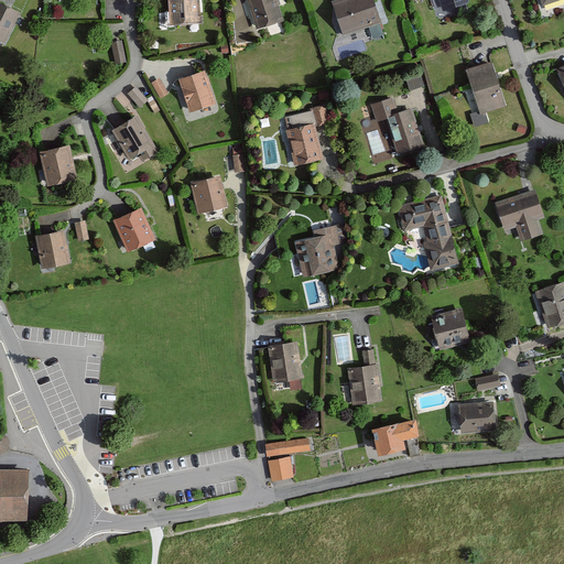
[(199,0),(169,0),(170,24),(201,23),(199,0)]
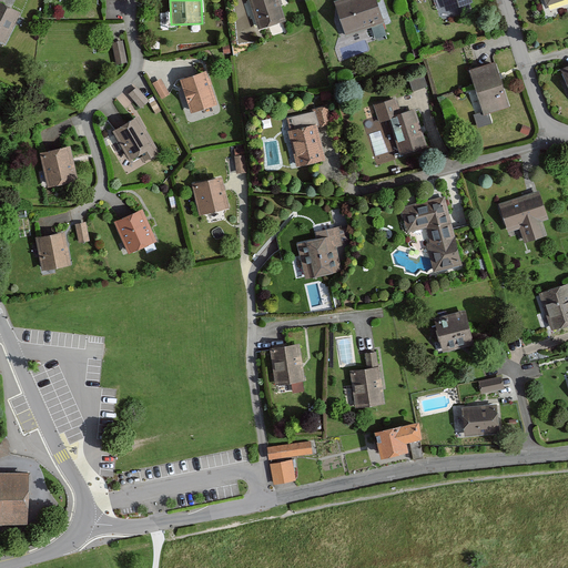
[(246,0),(257,28),(285,18),(279,0),(246,0)]
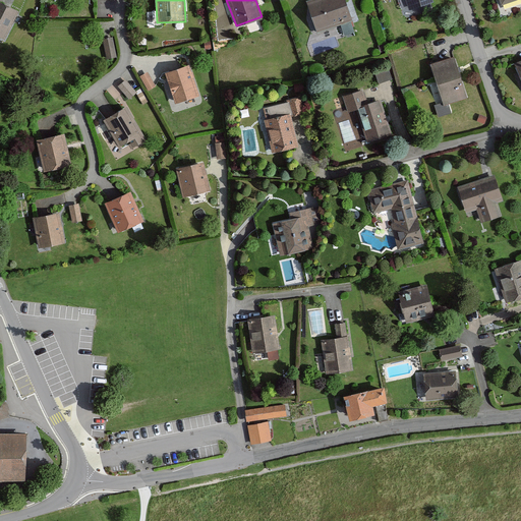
[(344,0),(312,0),(305,2),(314,33),(351,21),(344,0)]
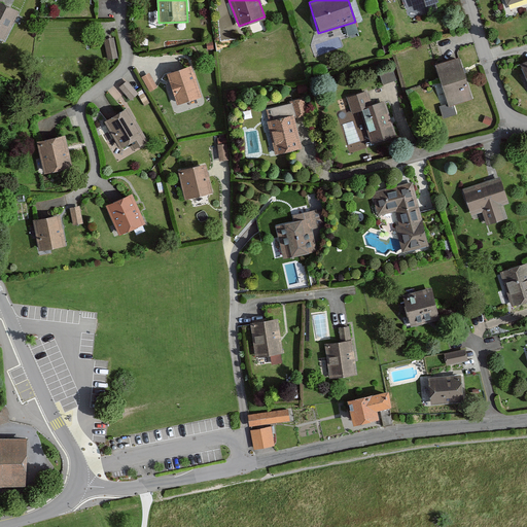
[(436,0),(411,0),(414,10),(437,3),(436,0)]
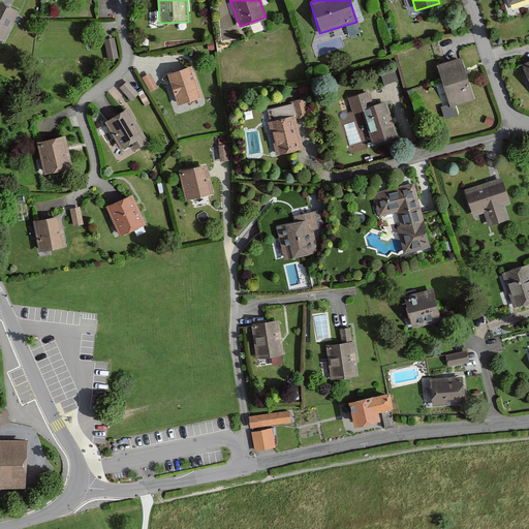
[(19,11),(0,2),(0,37),(4,40),(19,11)]
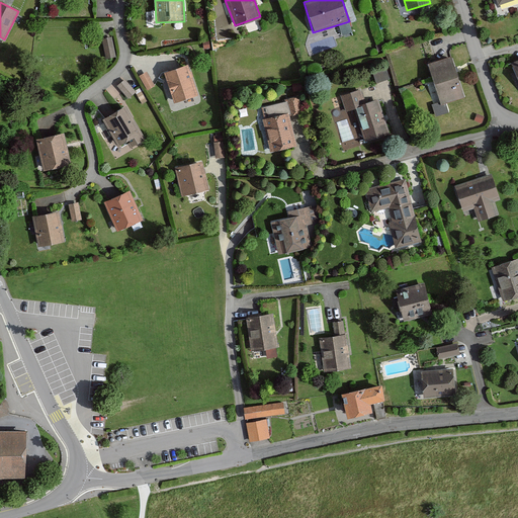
[(112,35),(102,37),(106,59),(117,57),(112,35)]
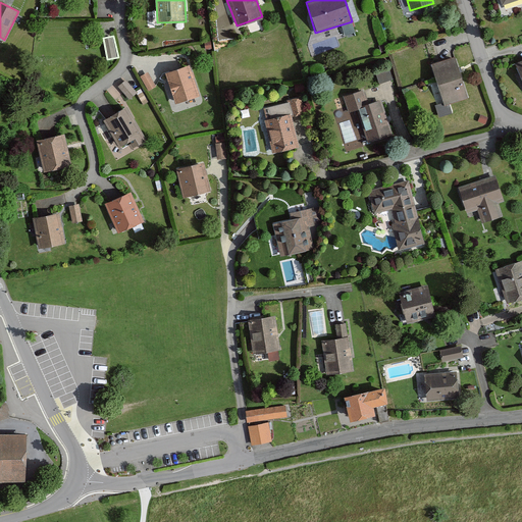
[(454,57),(430,65),(444,103),(434,106),(438,118),(452,113),(449,104),(467,97),(454,57)]
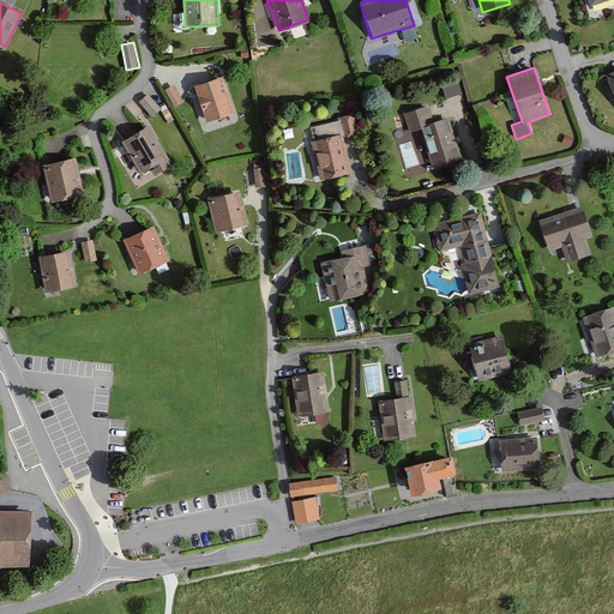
[(222,76),(194,85),(208,120),(234,112),(222,76)]
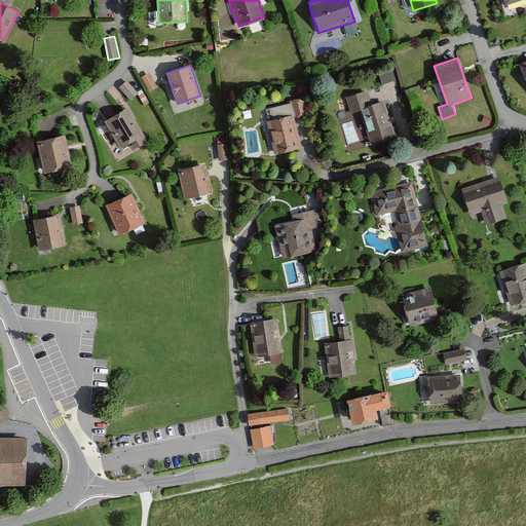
[(149,72),(141,76),(150,91),(157,86),(149,72)]
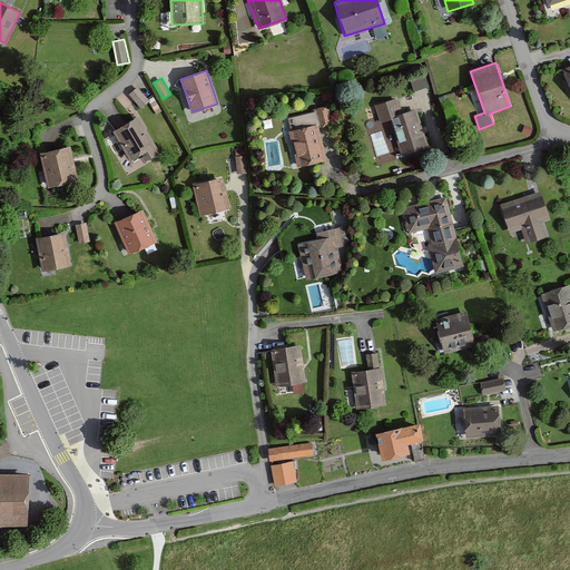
[(137,87),(129,94),(141,108),(149,101),(137,87)]
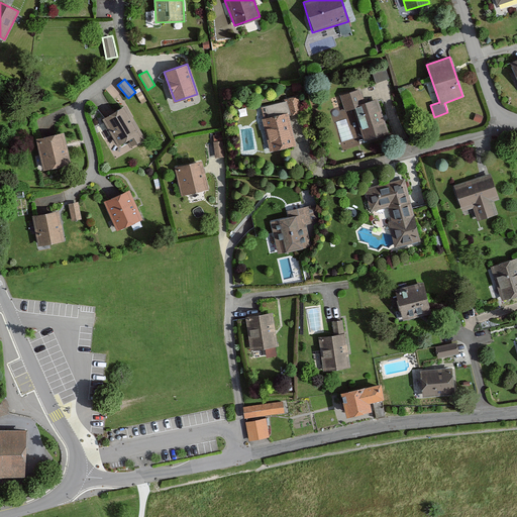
[(362,89),(340,96),(346,112),(354,109),(366,140),(389,132),(378,98),(366,102),(362,89)]
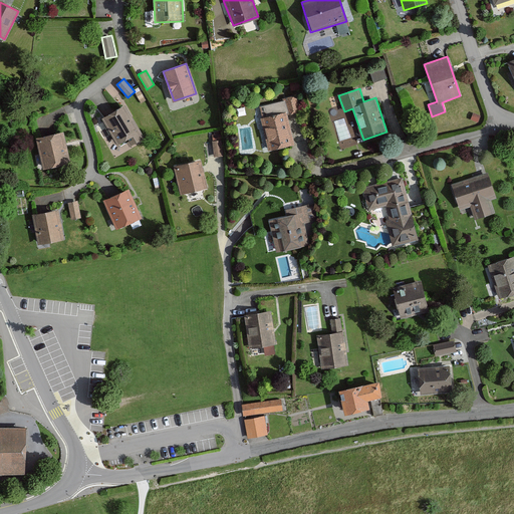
[(122,104),(100,118),(115,144),(138,131),(122,104)]
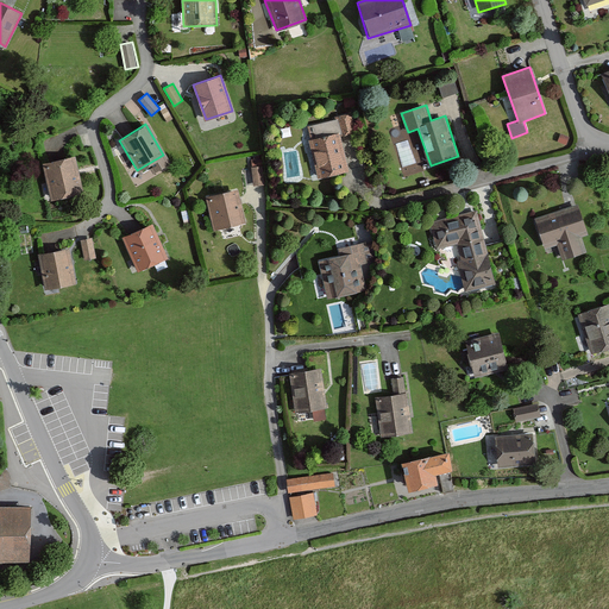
[(339,132),(307,140),(316,177),(349,169),(339,132)]
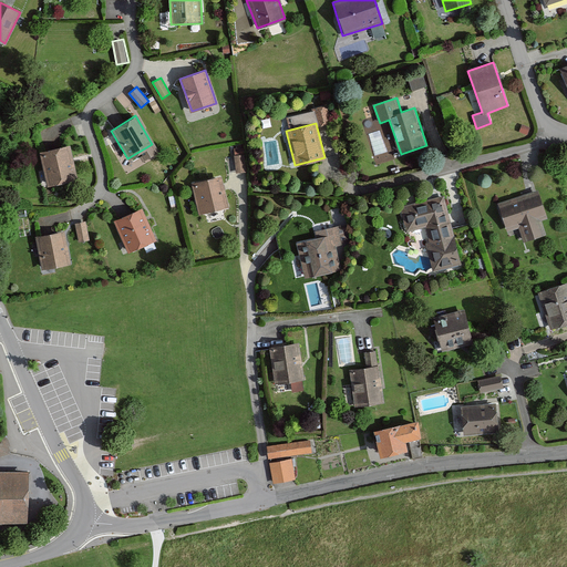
[(69,145),(38,153),(47,187),(78,179),(69,145)]
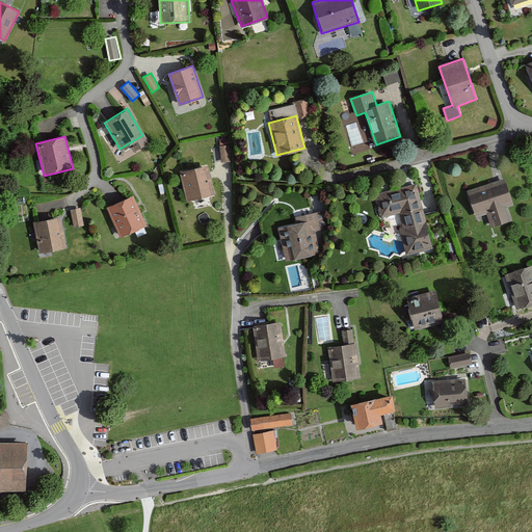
[(229,145),(220,147),(221,162),(231,161),(229,145)]
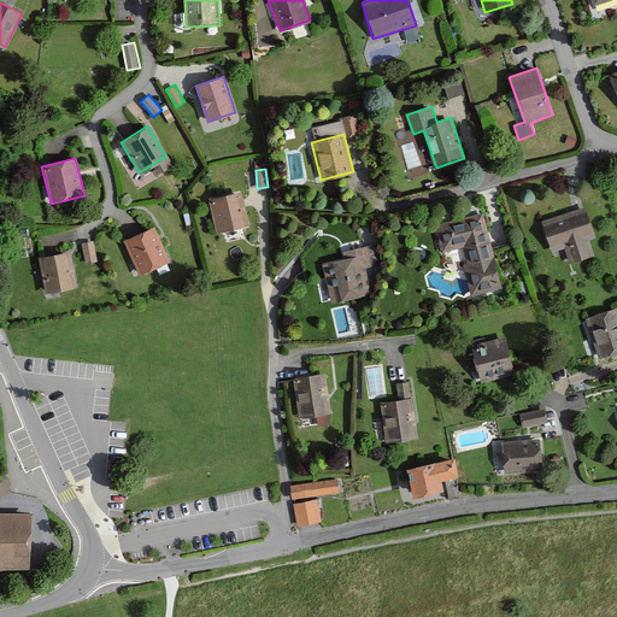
[(240,192),(207,199),(216,233),(248,225),(240,192)]
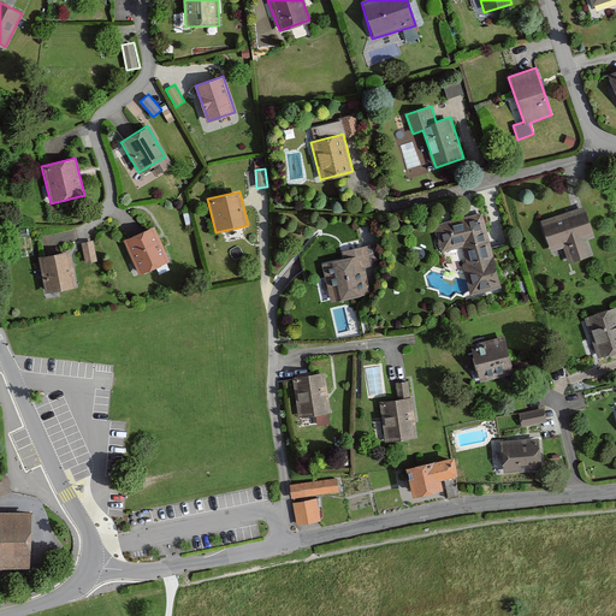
[(586,208),(540,225),(551,253),(564,248),(569,264),(593,255),(588,240),(597,237),(586,208)]
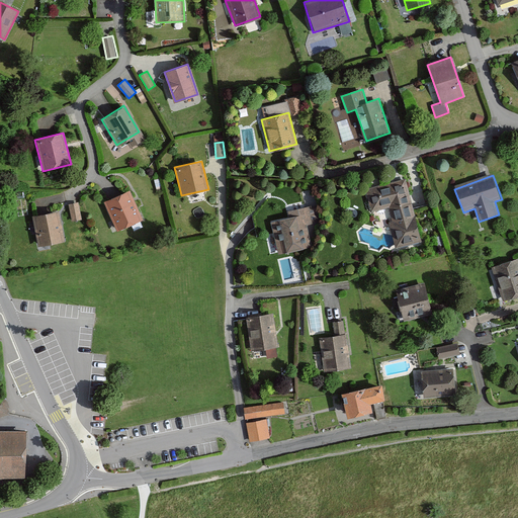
[(405,181),(368,190),(372,209),(391,205),(394,220),(390,221),(397,247),(420,241),(405,181)]
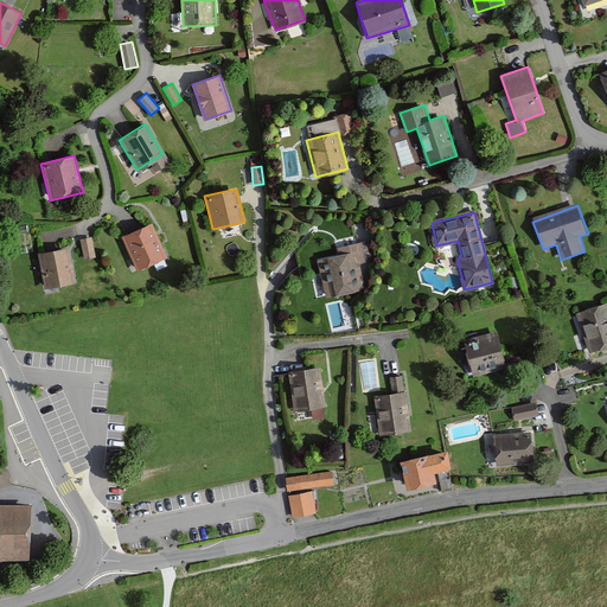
[(151,223),(120,236),(135,270),(165,257),(151,223)]
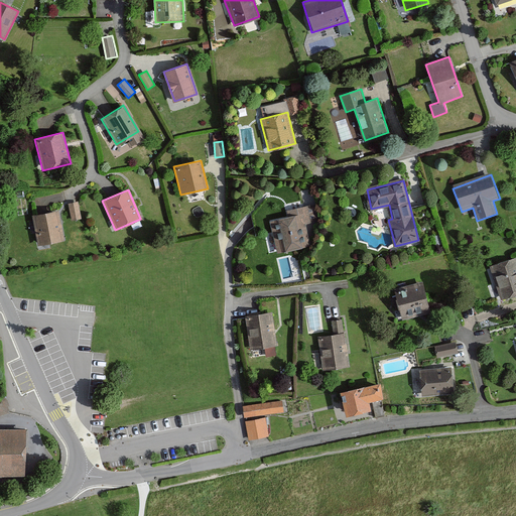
[(78,201),(69,203),(73,221),(82,219),(78,201)]
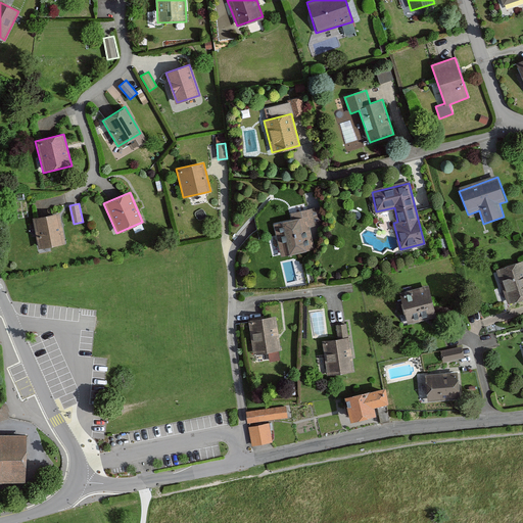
[(300,219),(273,224),(280,256),(317,248),(313,227),(326,224),(322,205),(299,209),(300,219)]
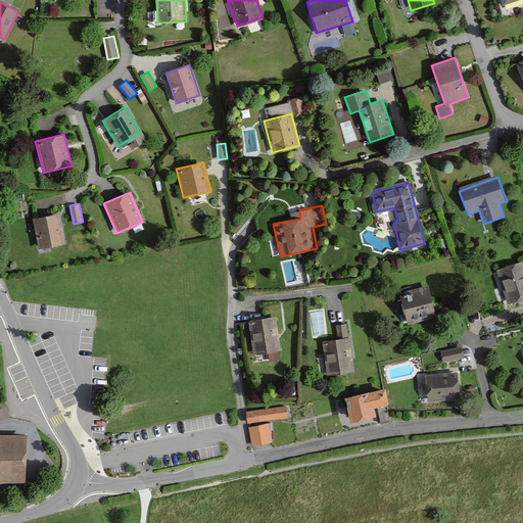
[(58,212),(32,218),(38,248),(64,244),(58,212)]
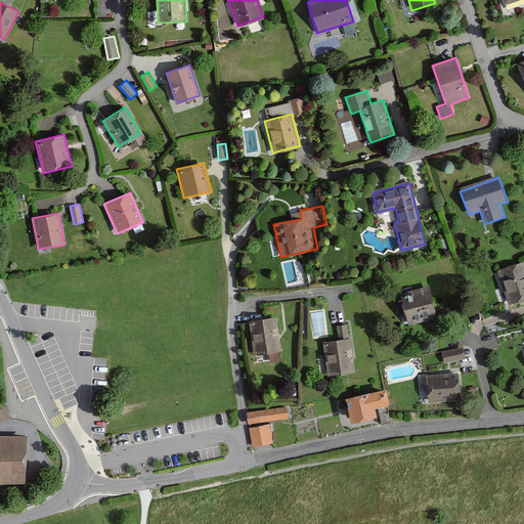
[(523,261),(496,270),(508,306),(523,301),(523,261)]
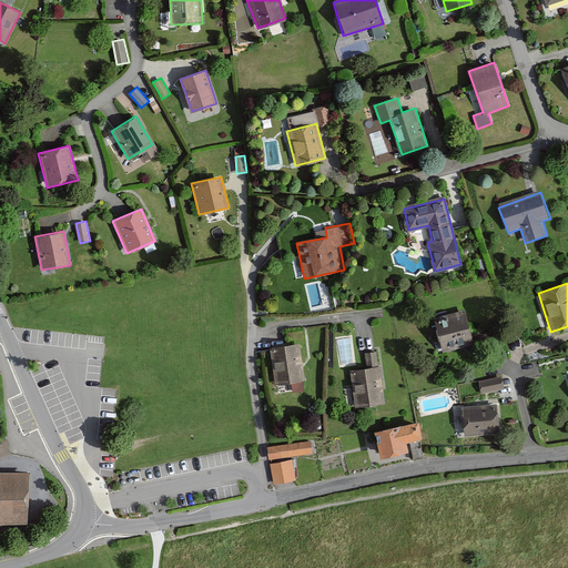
[(466,313),(434,321),(440,352),(473,345),(466,313)]
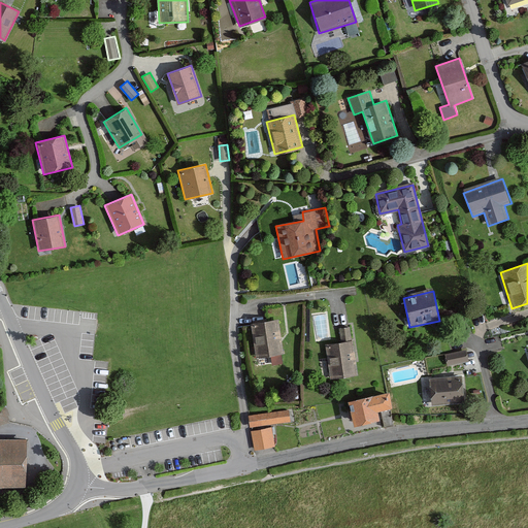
[(277,319),(250,323),(255,358),(283,354),(277,319)]
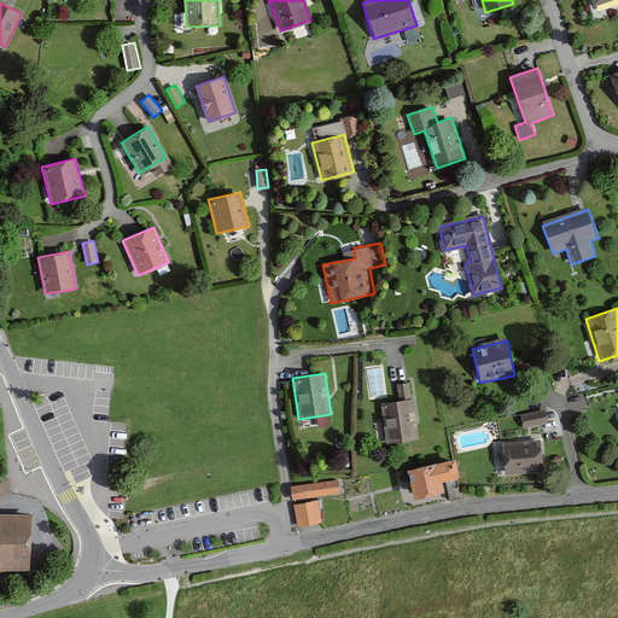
[(394,401),(379,402),(385,444),(418,441),(410,383),(391,384),(394,401)]
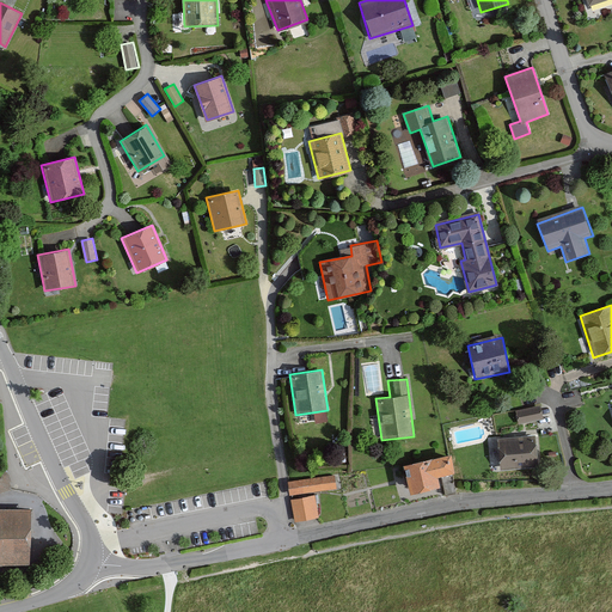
[(540,405),(515,410),(519,424),(543,420),(540,405)]
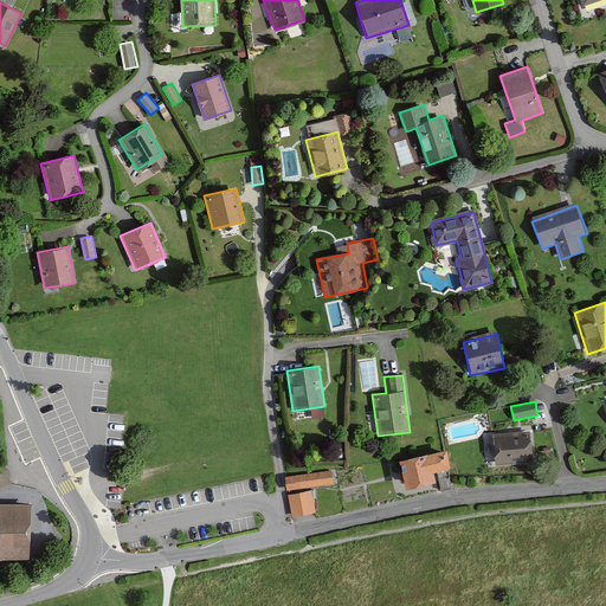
[(530,433),(489,436),(490,464),(532,462),(530,433)]
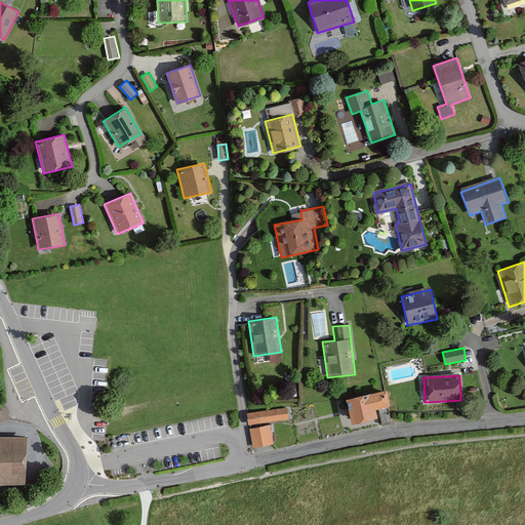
[(385,390),(342,398),(348,422),(373,417),(372,409),(388,406),(385,390)]
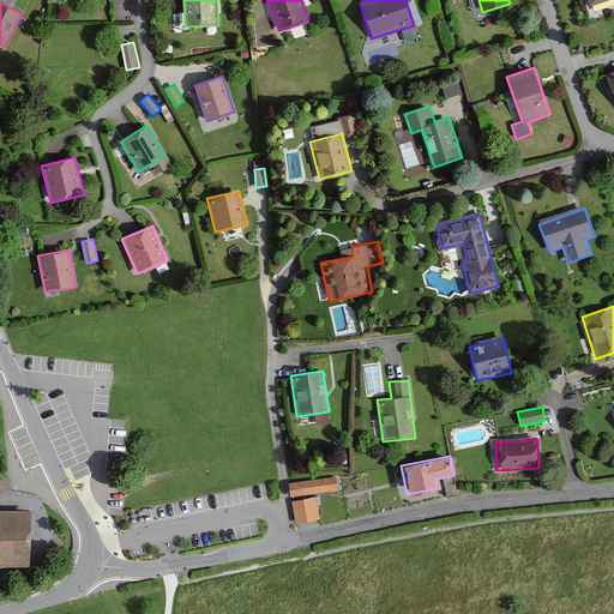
[(5,473),(0,473),(0,493),(11,492),(5,473)]
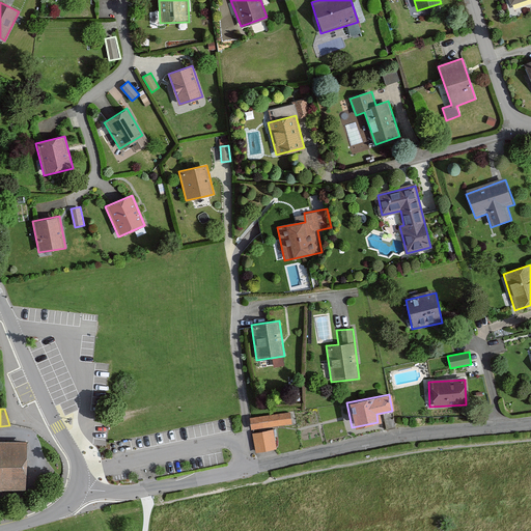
[(290,411),(250,417),(251,429),(291,423),(290,411)]
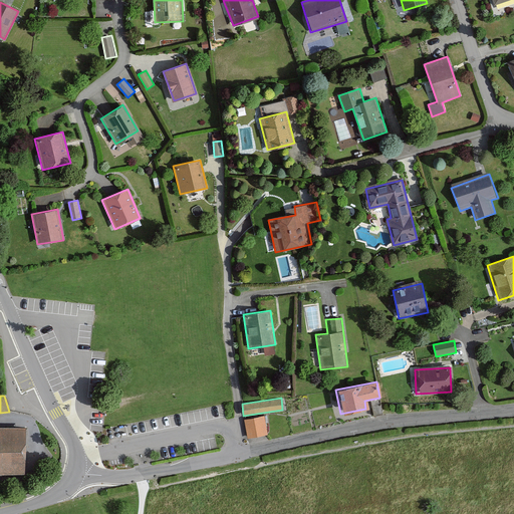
[(264,416),(244,420),(247,437),(268,434),(264,416)]
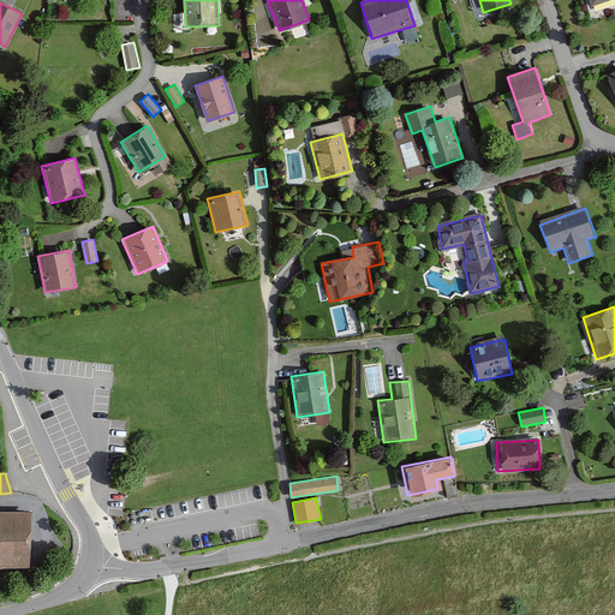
[(0,567),(33,568),(33,511),(0,511),(0,567)]
